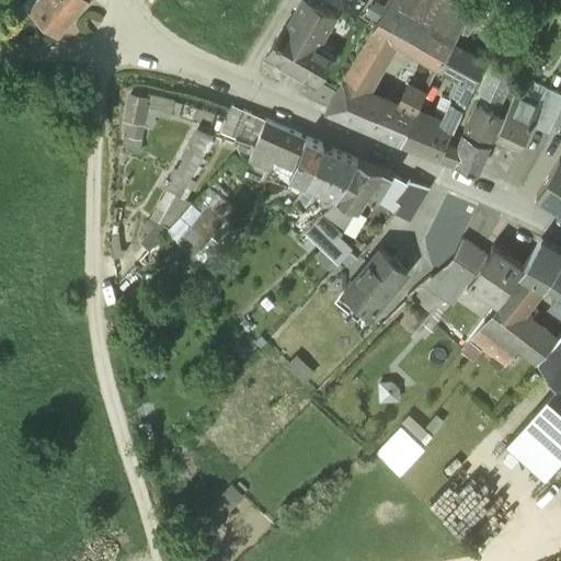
[(86,3),(80,0),(42,0),(26,19),(54,42),(86,3)]
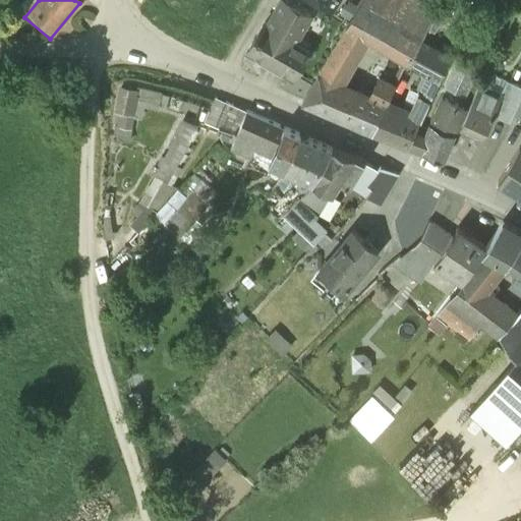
[(312,0),(332,11),(338,0),(312,0)]
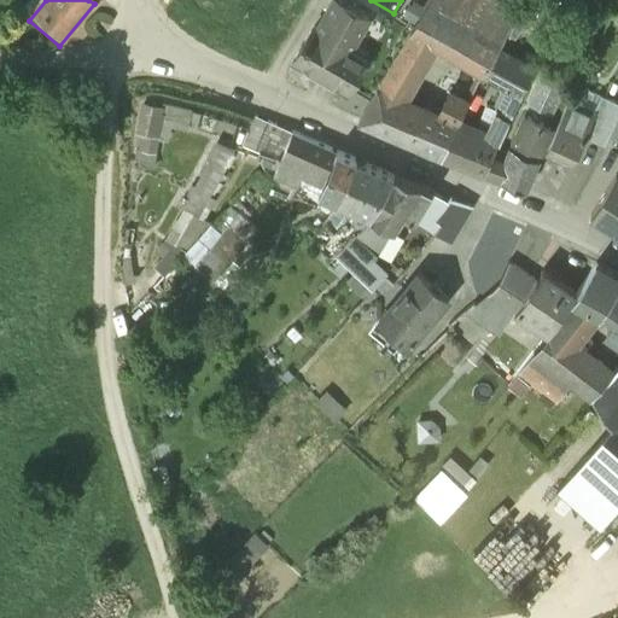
[(518,17),(488,0),(432,0),(410,36),(412,38),(437,51),(459,63),(473,36),(500,51),(518,17)]
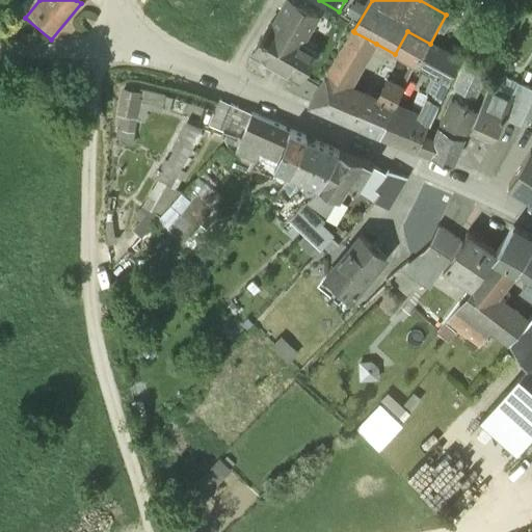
[(285,5),(273,27),(270,25),(253,54),(255,55),(256,53),(275,64),(274,67),(299,81),(311,62),(296,54),(317,18),(300,8),(298,14),(285,5)]
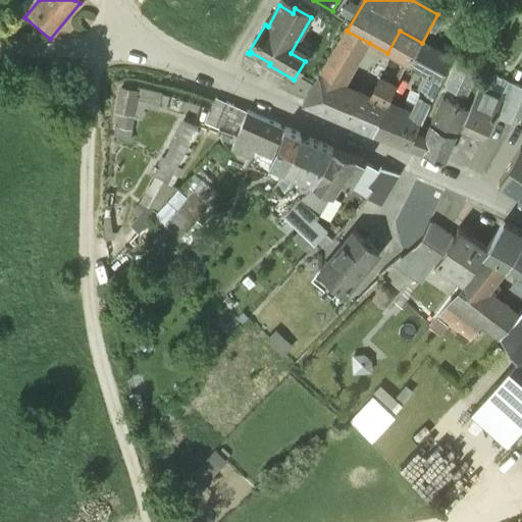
[(422,43),(400,31),(387,53),(410,66),(422,43)]
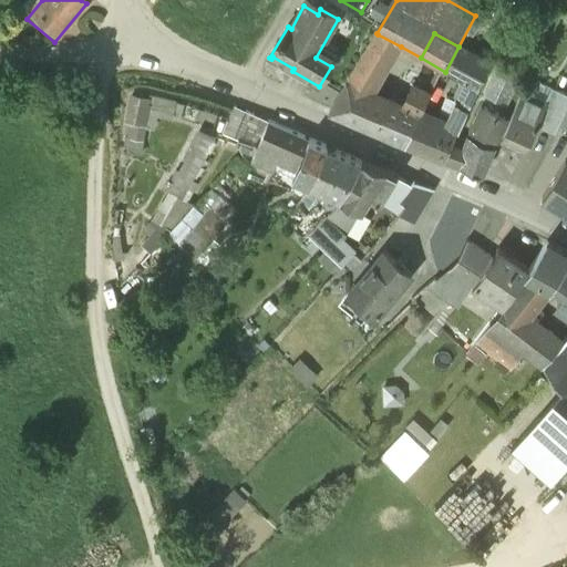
[(401,47),(378,34),(347,86),(371,95),(401,47)]
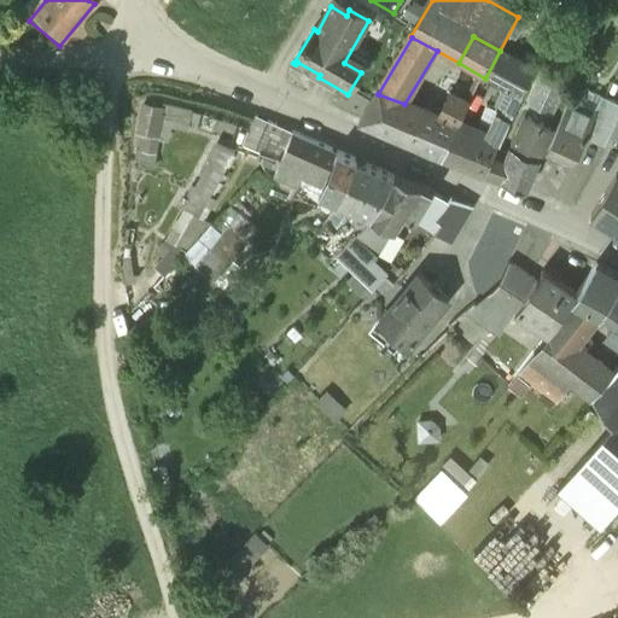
[(500,51),(485,79),(499,86),(514,59),(500,51)]
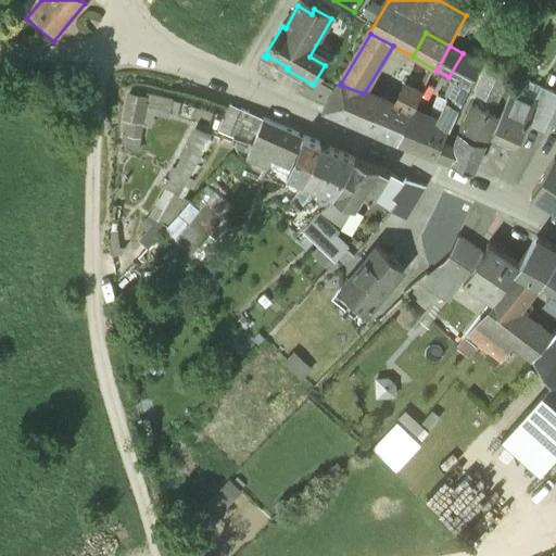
[(481,63),(463,53),(449,77),(456,81),(469,89),(472,84),(482,63),(481,63)]
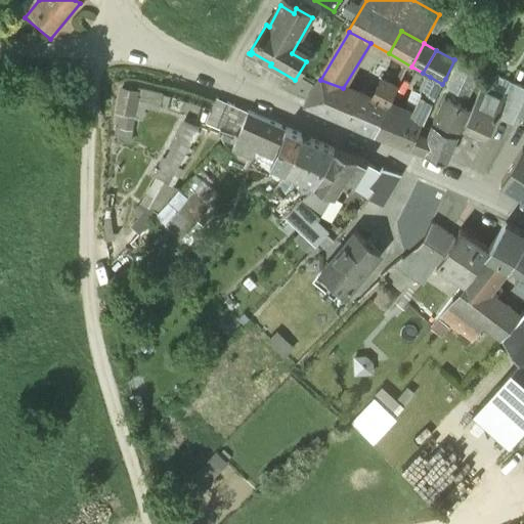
[(454,59),(445,79),(450,82),(451,83),(456,72),(460,73),(461,70),(465,60),(455,55),(453,59),(454,59)]
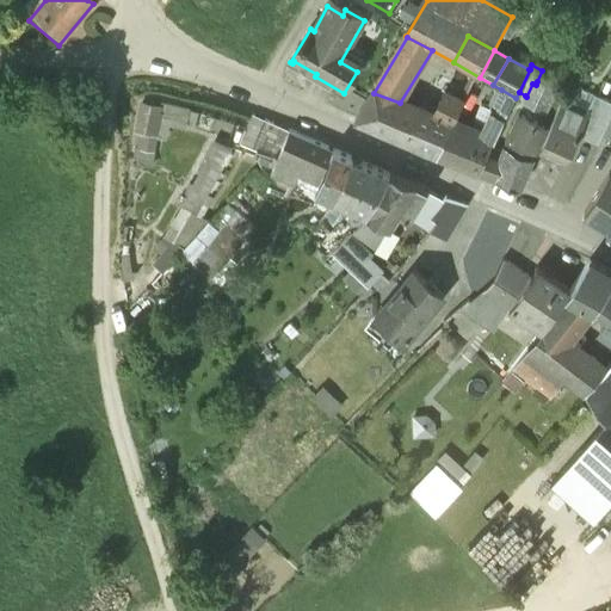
[(536,85),(532,84),(526,97),(531,99),(537,102),(543,84),(537,81),(536,85)]
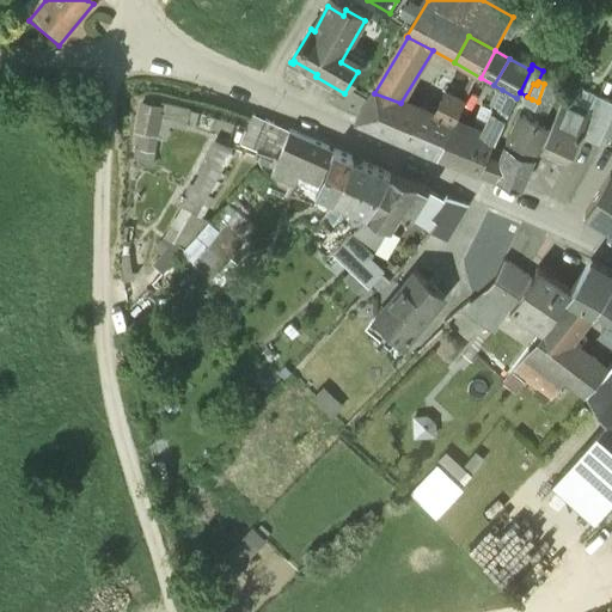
[(564,93),(544,84),(538,102),(555,110),(564,93)]
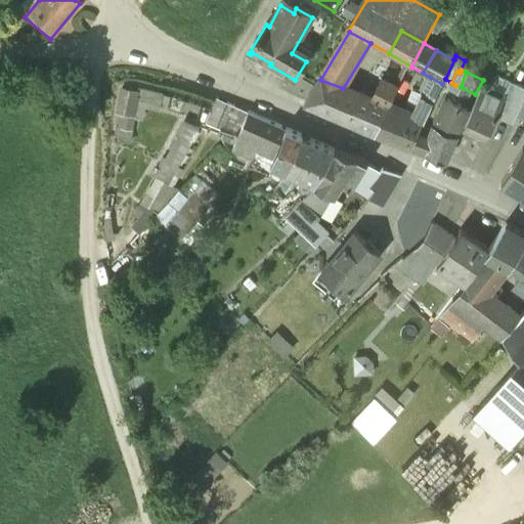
[(442,84),(430,77),(422,92),(428,95),(425,101),(433,105),(440,91),(442,87),(443,84),(442,84)]
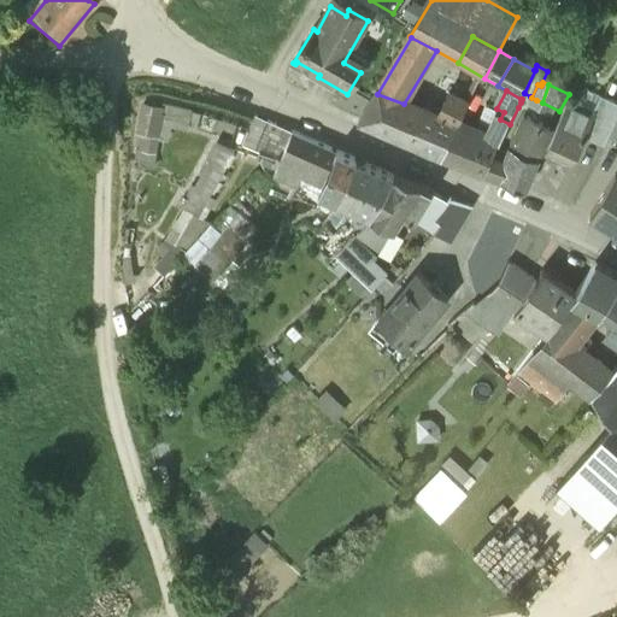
[(83,93),(60,93),(60,105),(82,106),(83,93)]
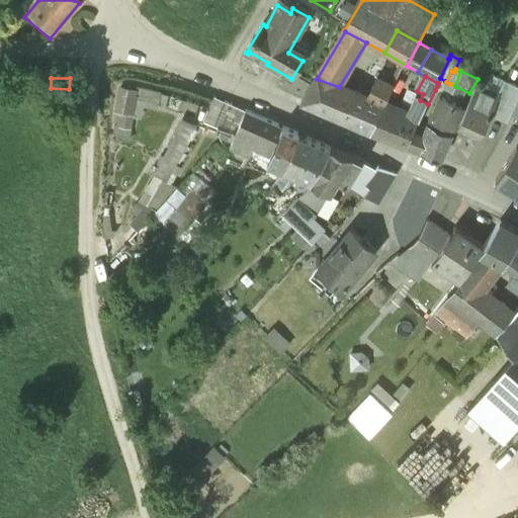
[(445,81),(440,78),(437,83),(438,83),(437,86),(440,87),(442,88),(445,81)]
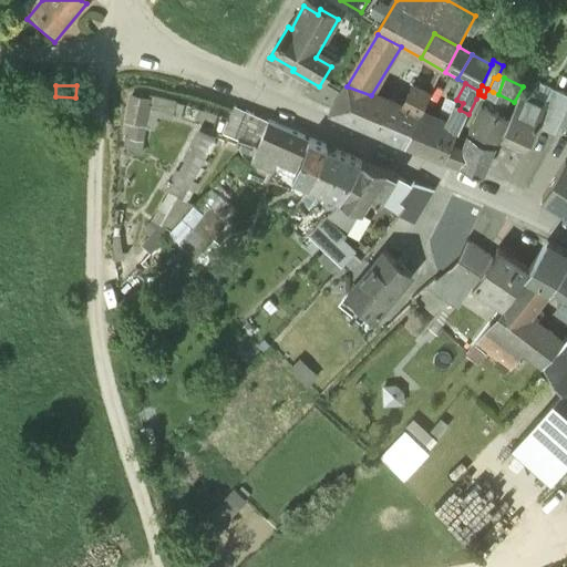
[(371,95),(347,86),(329,117),(358,130),(373,96),(371,95)]
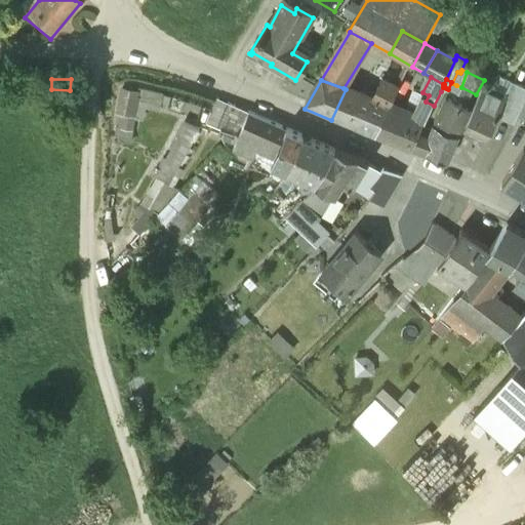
[(372,101),(346,89),(331,120),(374,138),(382,122),(397,91),(381,83),(372,101)]
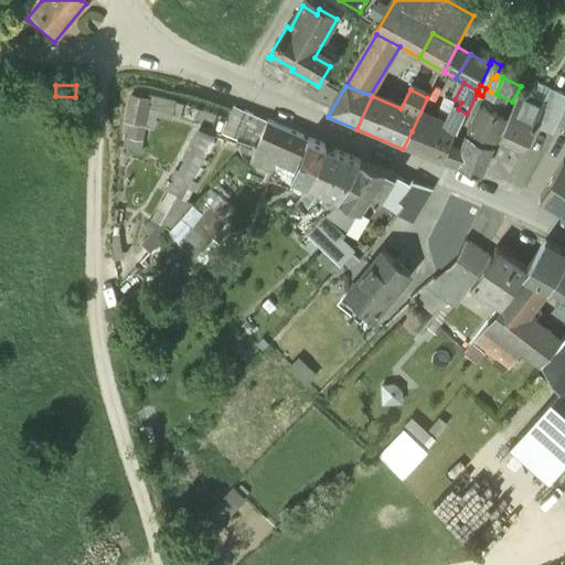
[(497,94),(491,92),(483,106),(503,123),(512,102),(497,94)]
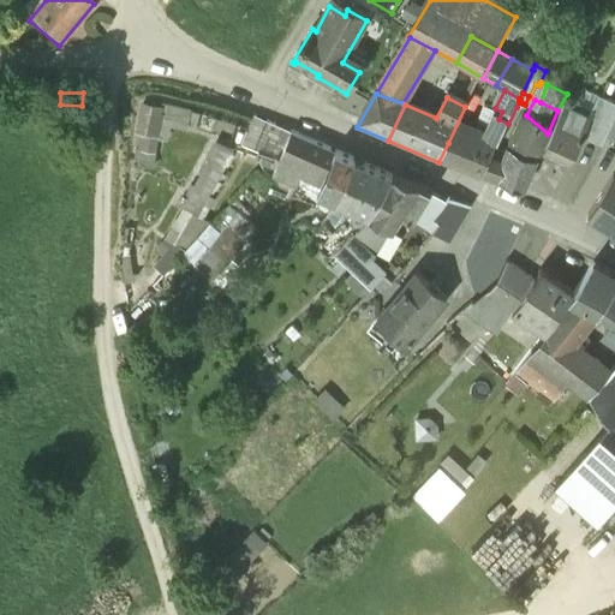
[(614,107),(601,101),(592,118),(593,119),(583,141),(603,150),(605,145),(614,123),(614,107)]
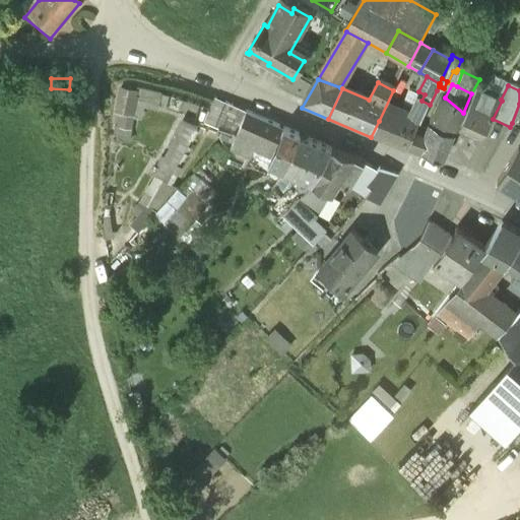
[(130,142),(135,116),(143,117),(145,103),(166,107),(169,95),(141,89),(120,86),(115,112),(123,114),(118,140),(130,142)]
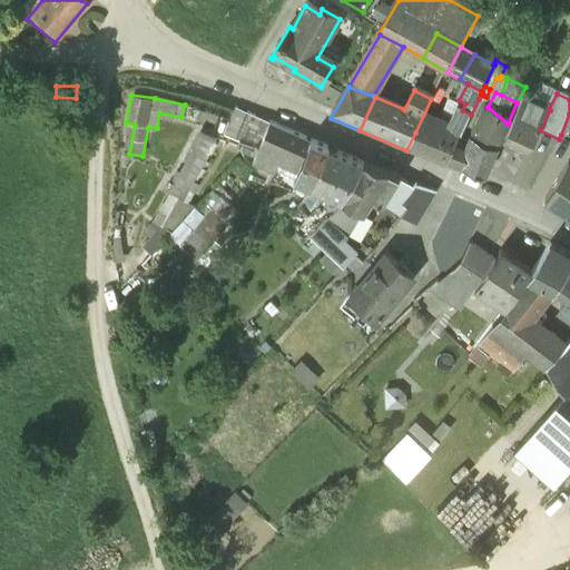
[(524,98),(503,146),(528,157),(540,130),(550,110),(549,109),(524,98)]
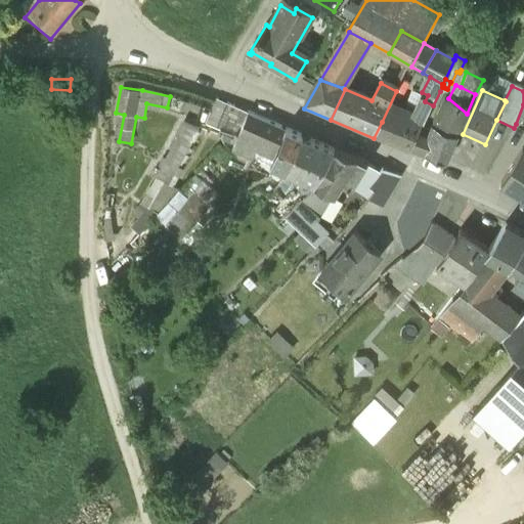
[(448,98),(431,142),(418,137),(411,151),(445,166),(467,114),(448,98)]
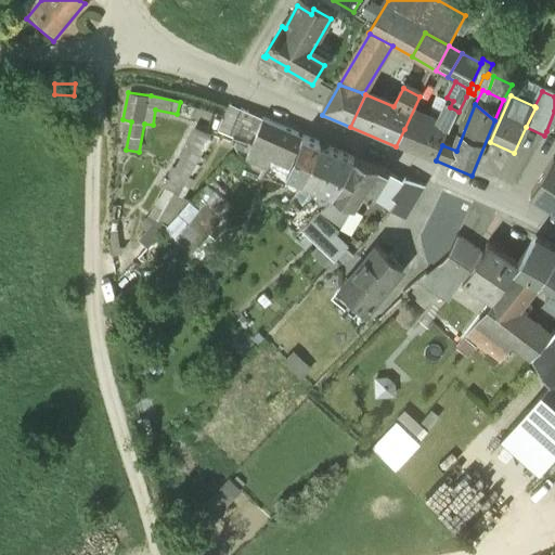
[(231,130),(255,141),(262,125),(240,115),(231,130)]
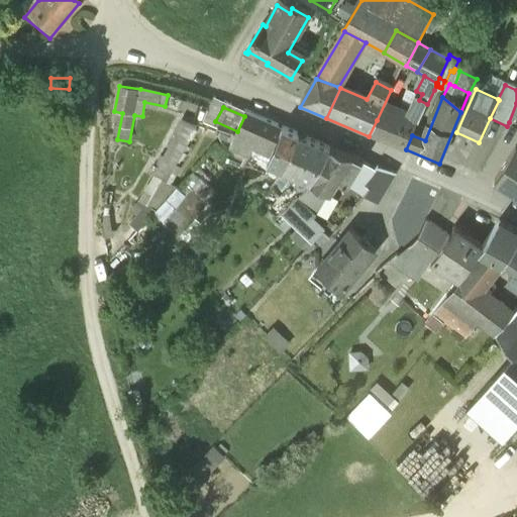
[(418,122),(394,113),(390,125),(377,120),(369,136),(405,149),(406,149),(412,135),(418,122)]
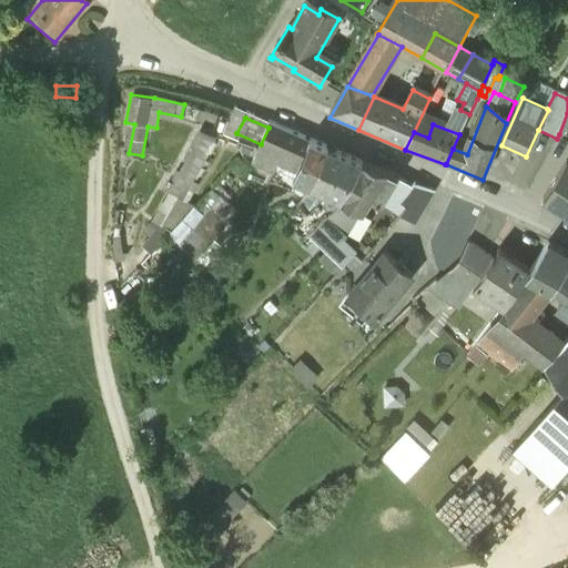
[(199,128),(153,219),(173,229),(195,203),(184,198),(215,137),(199,128)]
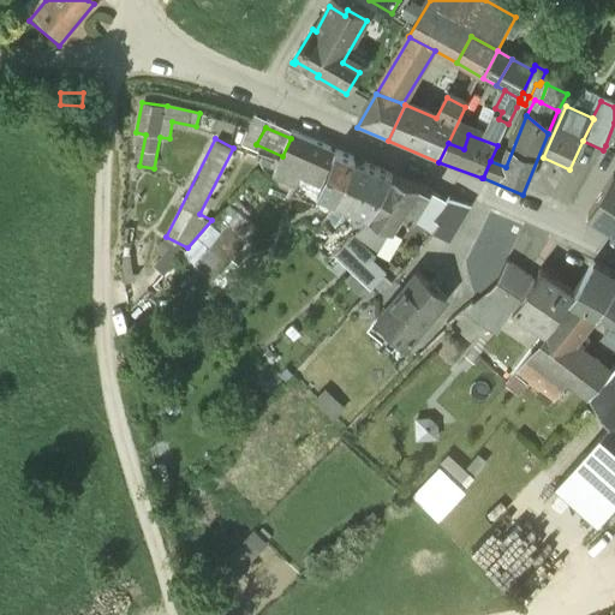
[(354,166),(291,138),(282,156),(280,161),(310,174),(324,180),(317,197),(336,206),(354,166)]
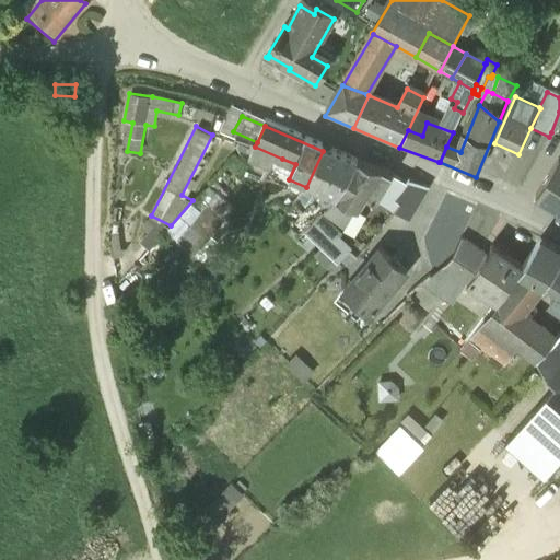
[(282,159),(255,147),(249,160),(277,172),(282,159)]
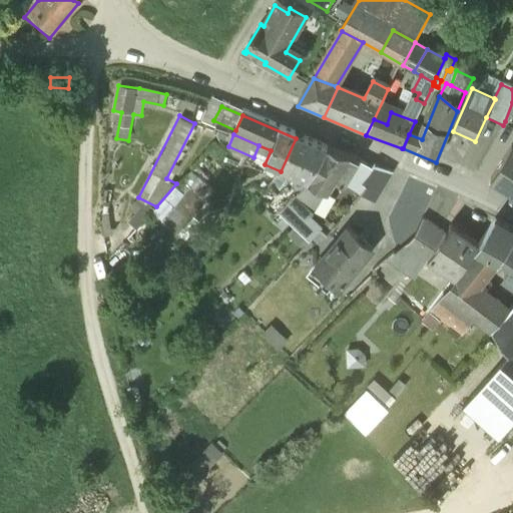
[(328,152),(296,138),(281,171),(298,179),(309,183),(328,152)]
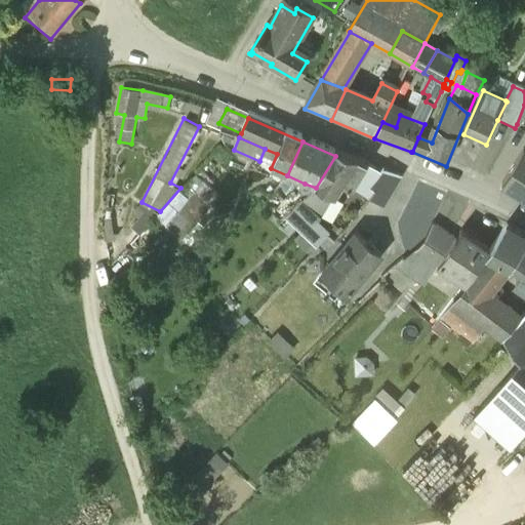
[(524,153),(524,154),(503,189),(524,201),(524,153)]
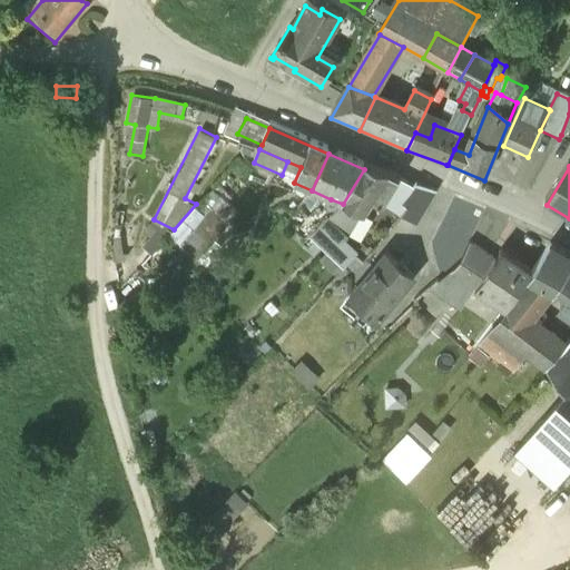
[(389,179),(364,169),(343,204),(342,206),(338,205),(335,213),(331,216),(353,227),(359,216),(363,219),(373,203),(384,210),(399,185),(389,179)]
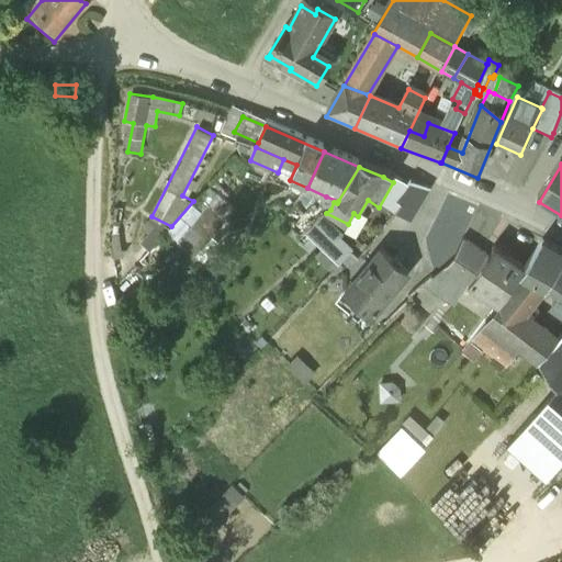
[(393,182),(379,208),(394,218),(401,211),(395,209),(412,187),(409,187),(407,190),(393,182)]
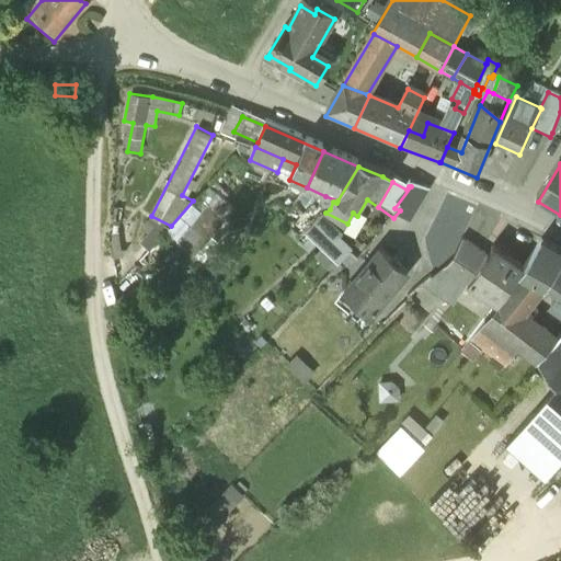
[(171,226),(168,228),(194,252),(233,208),(207,185),(193,201),(171,226)]
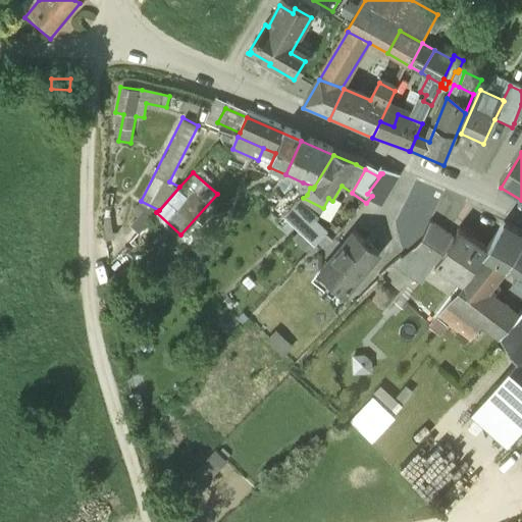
[(295,195),(285,202),(291,207),(292,208),(294,206),(303,198),(307,195),(310,188),(313,189),(314,187),(303,183),(295,195)]
